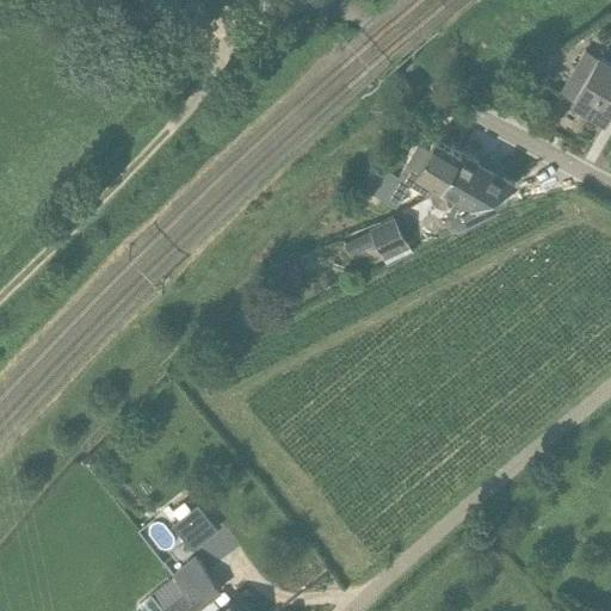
[(610,65),(598,57),(591,72),(576,63),(560,93),(575,103),(605,119),(610,110),(610,65)]
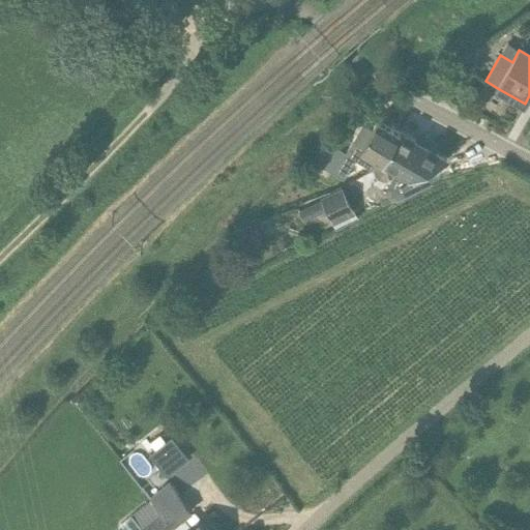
[(384,165),(401,131),(379,119),(371,133),(363,128),(358,136),(345,129),(323,141),(321,140),(307,160),(334,175),(344,180),(355,160),(373,171),(378,160),(384,165)]
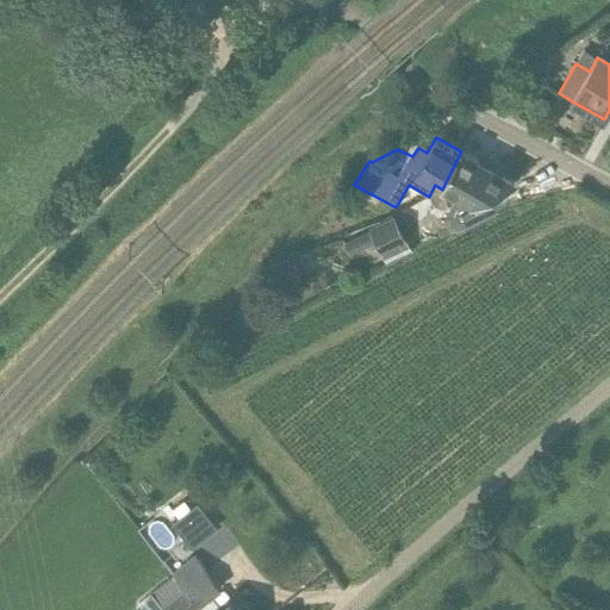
[(514,182),(461,151),(442,190),(471,205),(450,216),(456,228),(487,211),(483,199),(514,182)]
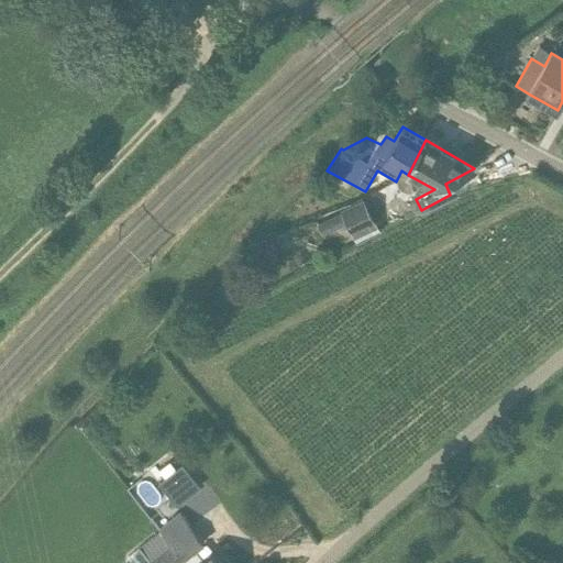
[(382,232),(363,199),(341,211),(341,212),(317,225),(323,238),(348,224),(359,244),(382,232)]
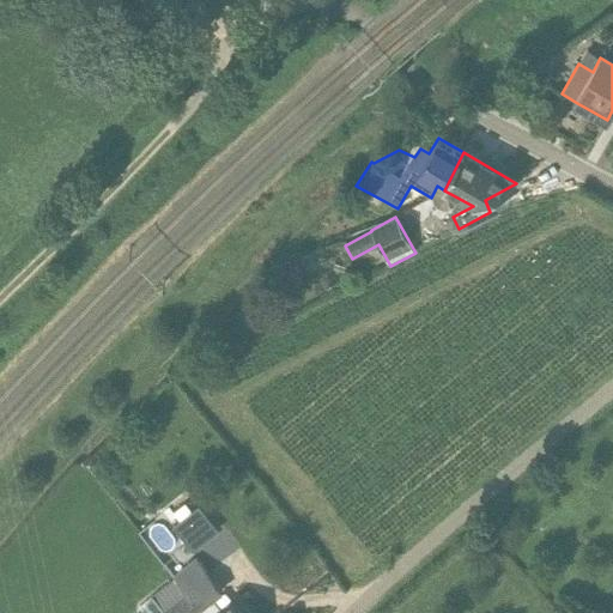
[(301,255),(287,260),(289,266),(303,261),(301,255)]
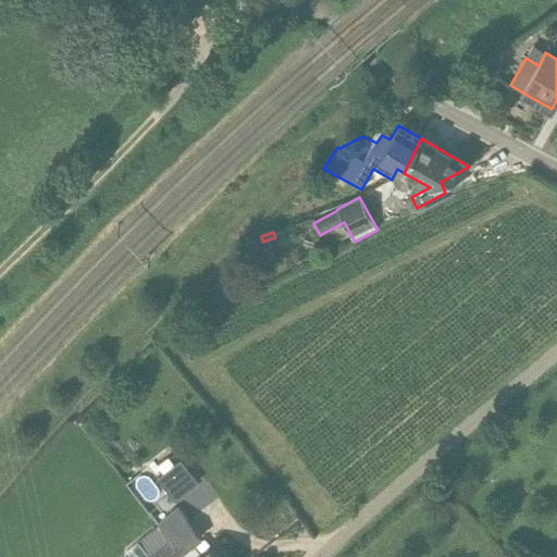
[(273,248),(255,240),(244,251),(268,261),(273,248)]
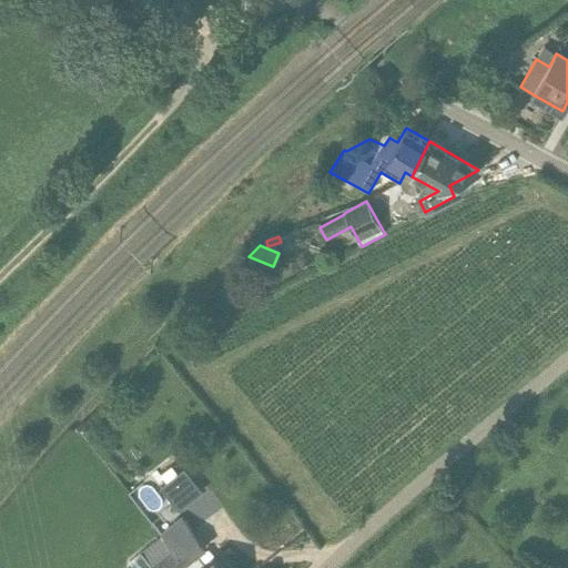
[(160,475),(166,483),(176,474),(171,467),(160,475)]
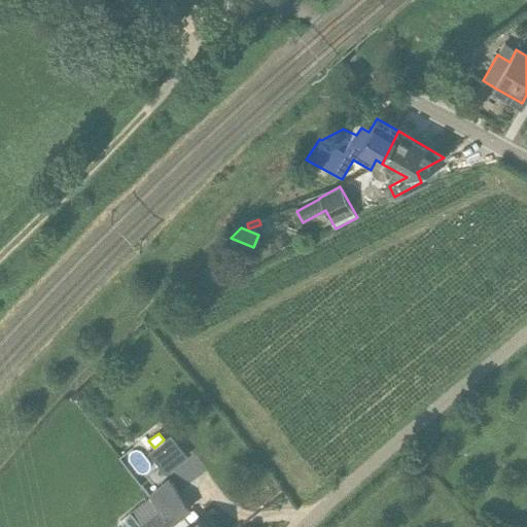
[(151,458),(164,473),(174,465),(185,457),(177,447),(169,436),(164,440),(154,448),(147,453),(151,458)]
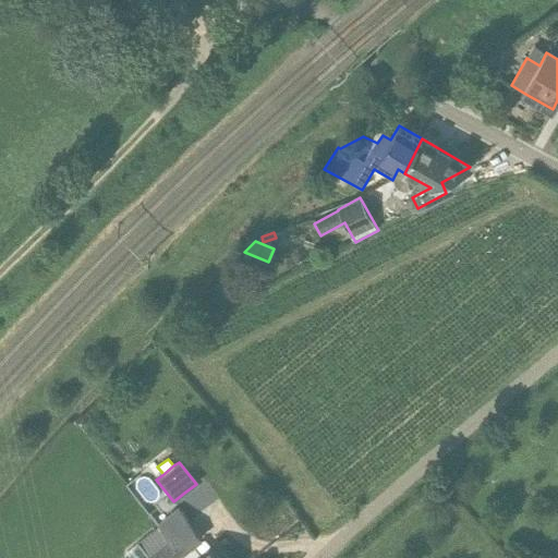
[(156,528),(158,530),(181,557),(217,557),(210,550),(202,557),(193,546),(203,538),(178,510),(156,528)]
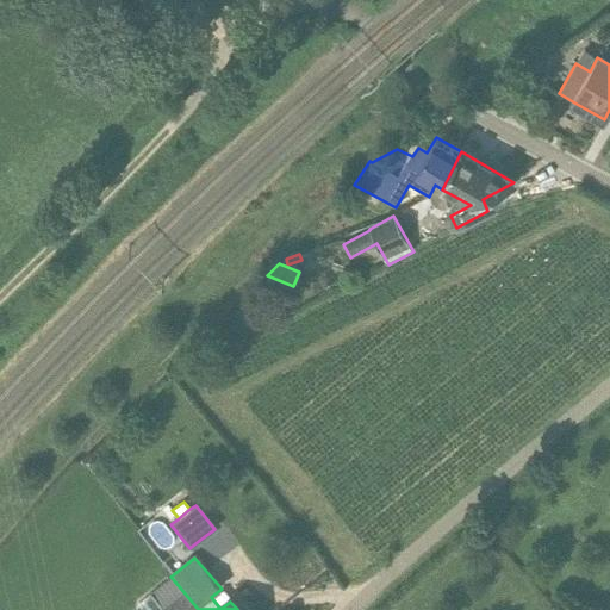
[(198,609),(173,579),(156,592),(150,597),(160,608),(161,609),(198,609)]
